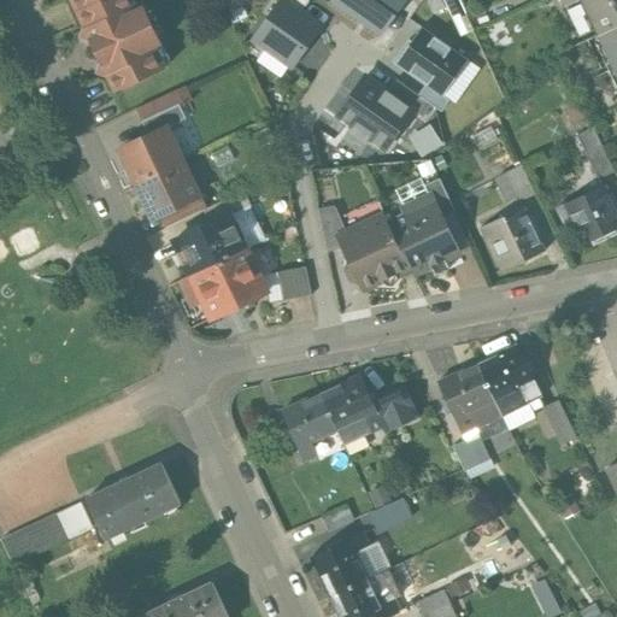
[(69,0),(83,28),(78,37),(89,42),(100,65),(97,74),(106,78),(113,94),(163,70),(160,64),(165,62),(158,45),(160,43),(144,9),(141,10),(136,0),(69,0)]
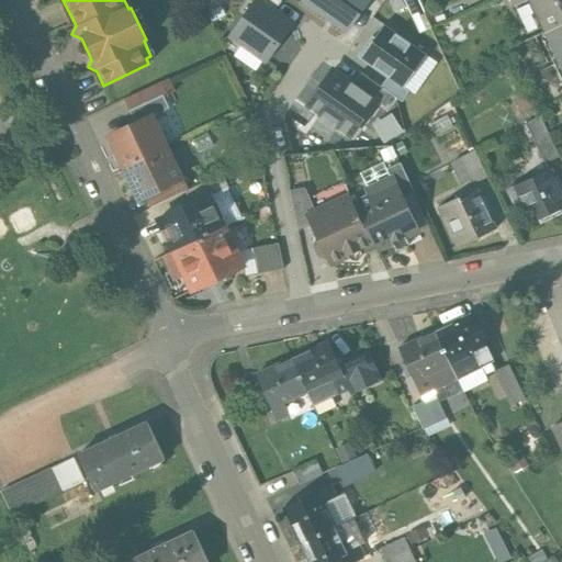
[(255,0),(256,1),(273,13),(281,2),(278,0),(255,0)]
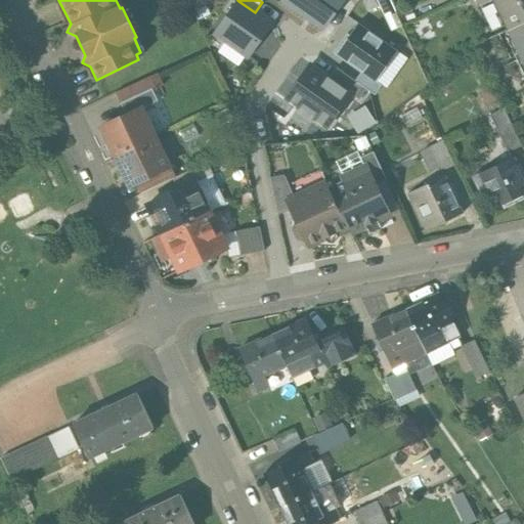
[(344,0),(282,0),(282,1),(322,30),(344,0)]
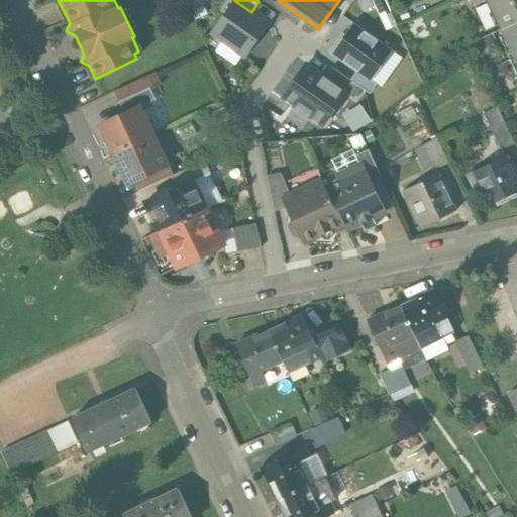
[(516,0),(489,0),(487,1),(501,31),(507,28),(516,23),(516,0)]
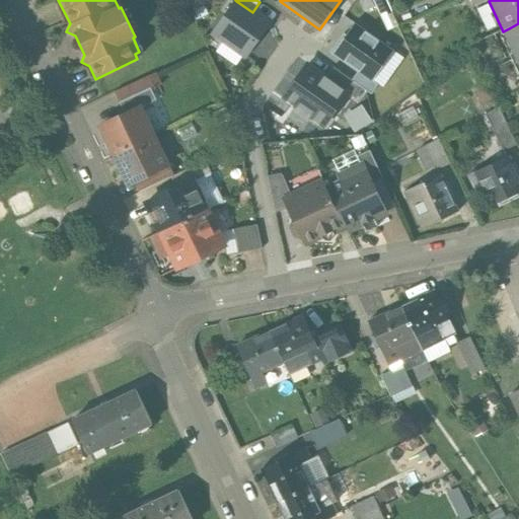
[(252,12),(236,1),(213,33),(246,57),(270,24),(252,12)]
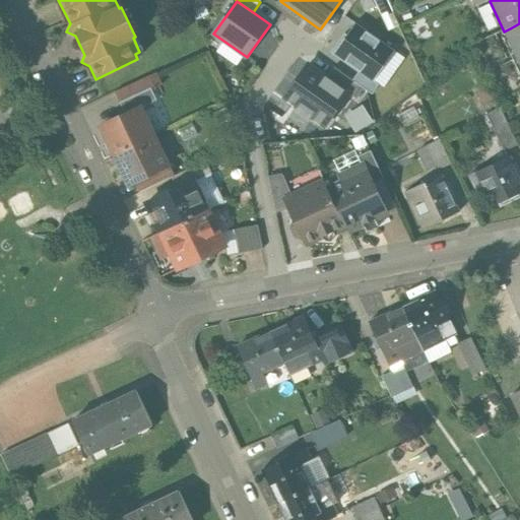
[(394,52),(354,23),(333,54),(359,71),(373,81),(394,52)]
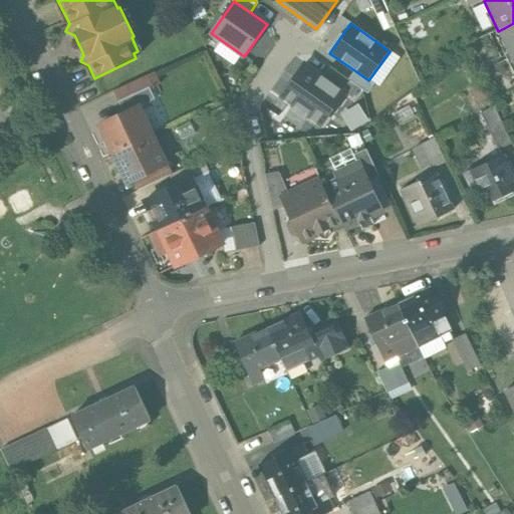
[(513,23),(504,28),(507,34),(503,36),(513,59),(513,23)]
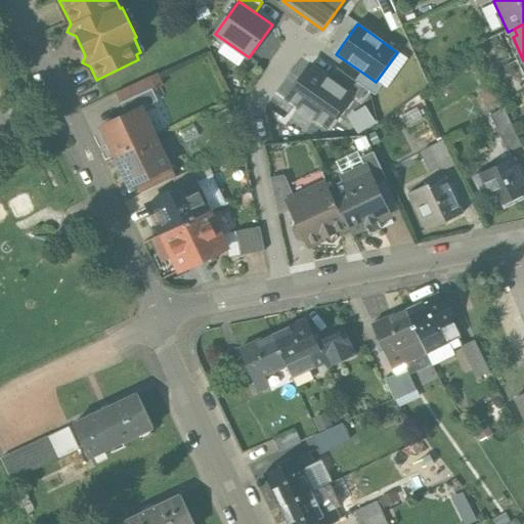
[(328,79),(310,67),(287,99),(326,128),(349,95),(350,94),(328,79)]
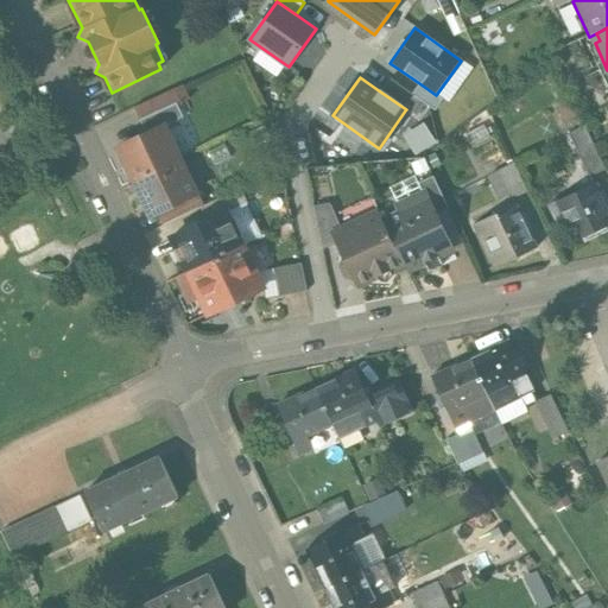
[(388,80),(380,92),(406,109),(405,111),(416,118),(424,105),(411,95),(388,80)]
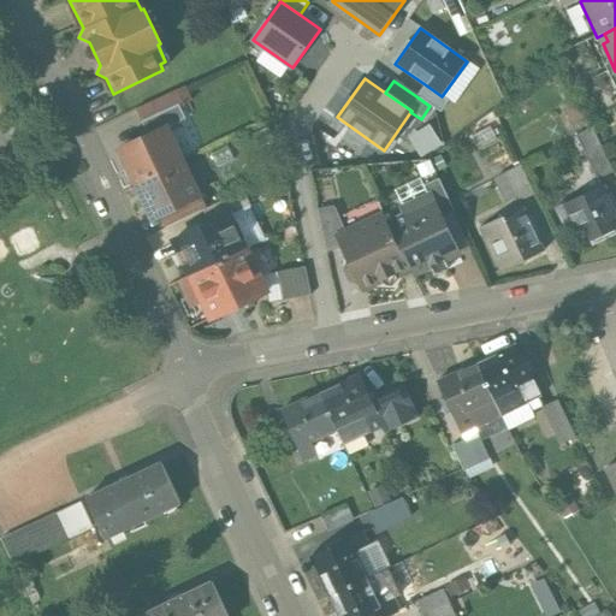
[(442,96),(425,84),(416,96),(430,106),(440,113),(449,101),(442,96)]
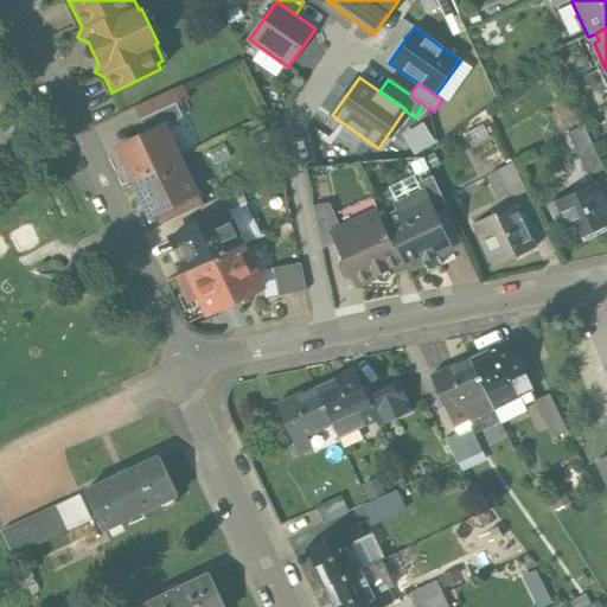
[(176,103),(139,121),(145,133),(163,125),(164,127),(183,117),(176,103)]
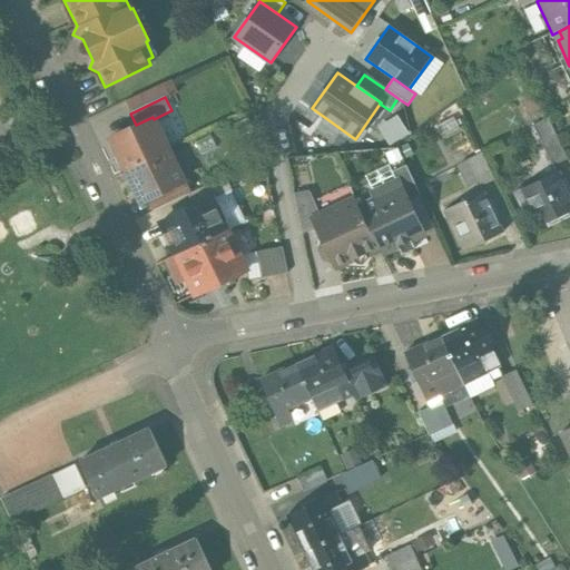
[(136,125),(109,137),(124,169),(167,149),(154,119),(153,117),(136,125)]
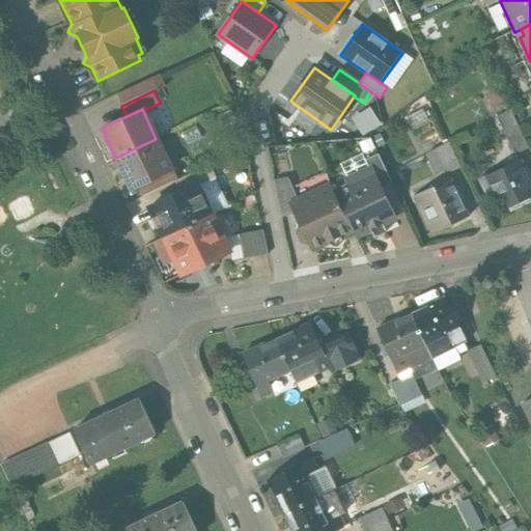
[(520,128),(506,134),(516,157),(530,150),(520,128)]
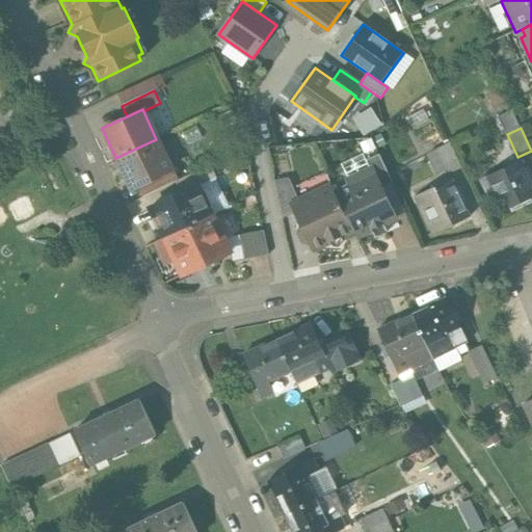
[(156,139),(115,158),(130,188),(138,184),(170,169),(156,139)]
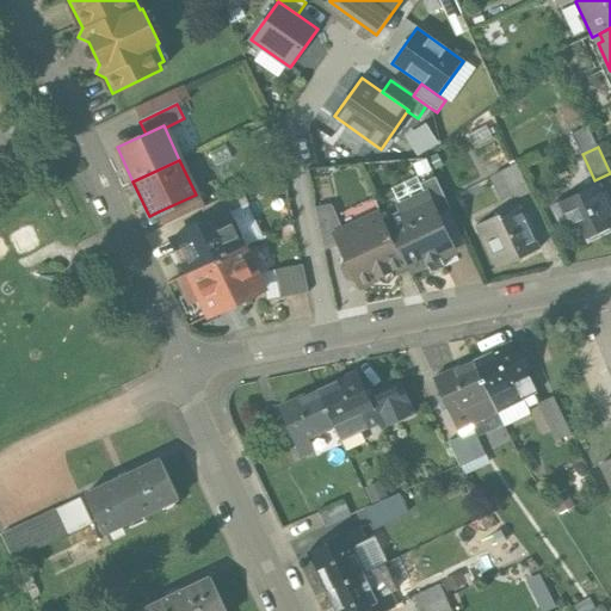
[(517,165),(492,173),(503,205),(528,197),(517,165)]
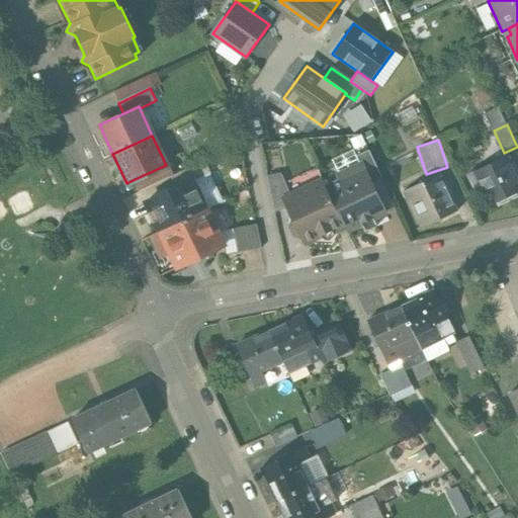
[(382,180),(368,152),(357,157),(361,166),(362,166),(372,185),(382,180)]
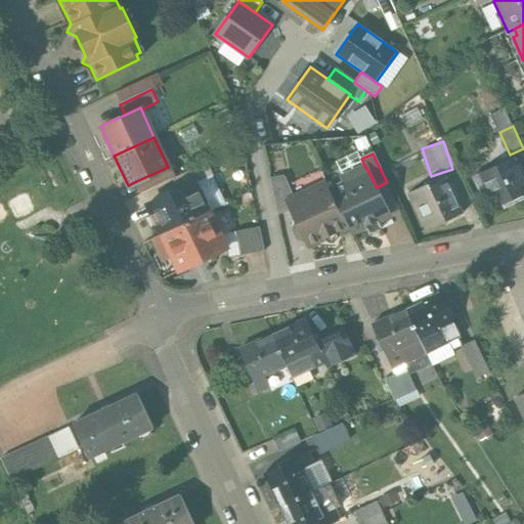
[(523,182),(514,160),(484,173),(484,174),(475,178),(484,199),(490,195),(496,209),(523,195),(523,182)]
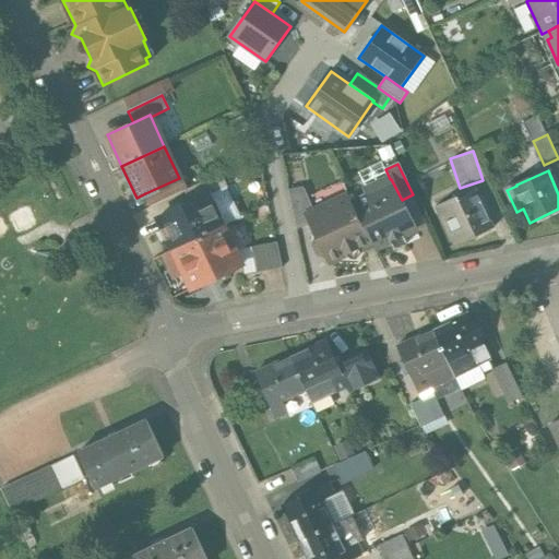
[(443,171),(426,175),(429,195),(448,192),(443,171)]
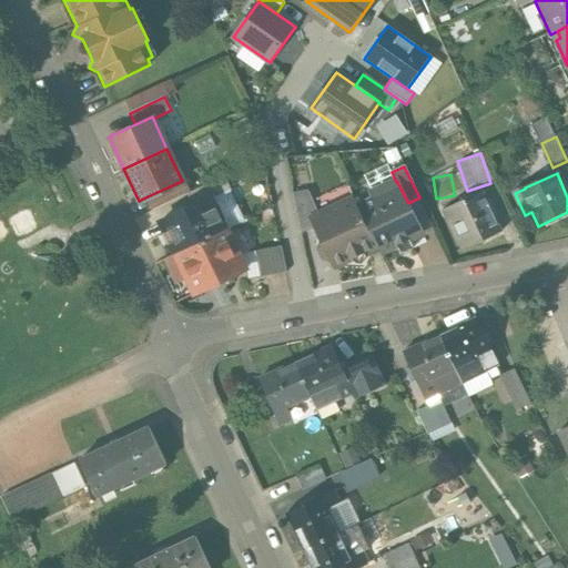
[(226,175),(188,193),(193,204),(211,195),(212,198),(232,189),(226,175)]
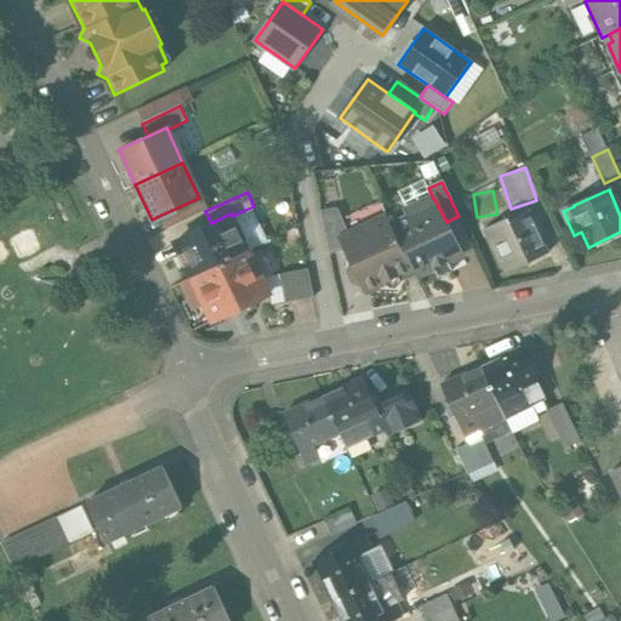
[(199,198),(161,215),(169,228),(205,211),(199,198)]
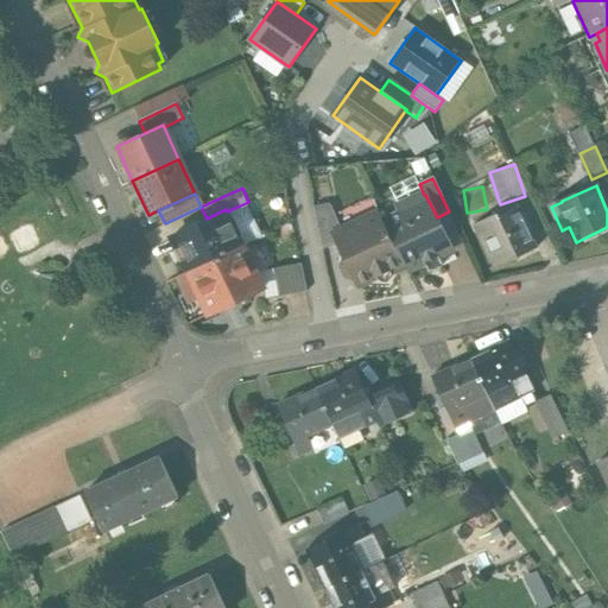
[(424,195),(397,208),(399,213),(382,221),(404,265),(407,273),(425,265),(429,273),(443,267),(439,258),(453,252),(437,217),(425,195),(424,195)]
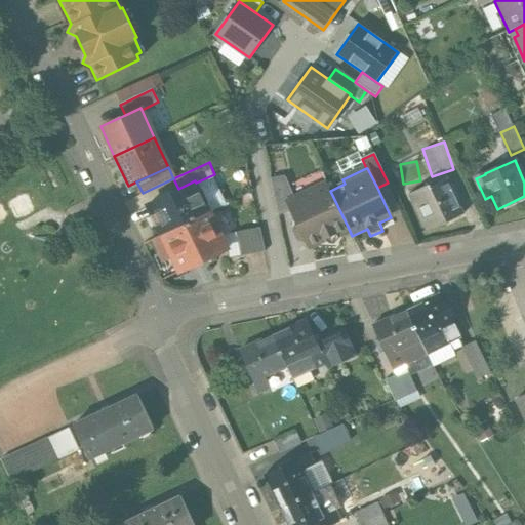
[(285,176),(271,179),(278,215),(291,209),(288,202),(295,199),(285,176)]
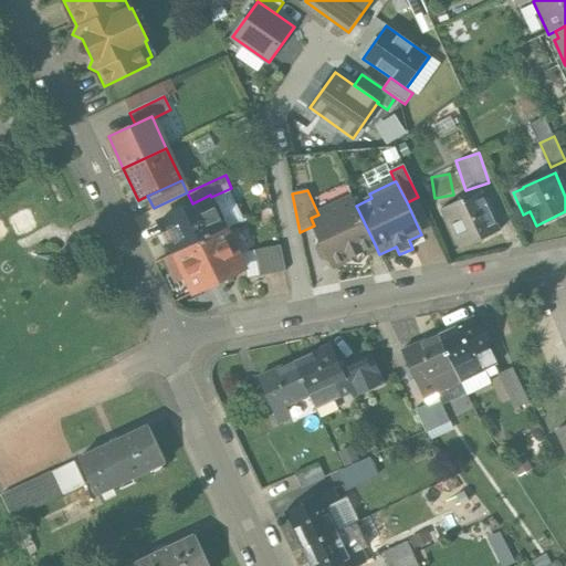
[(482,194),(443,212),(461,251),(500,233),(482,194)]
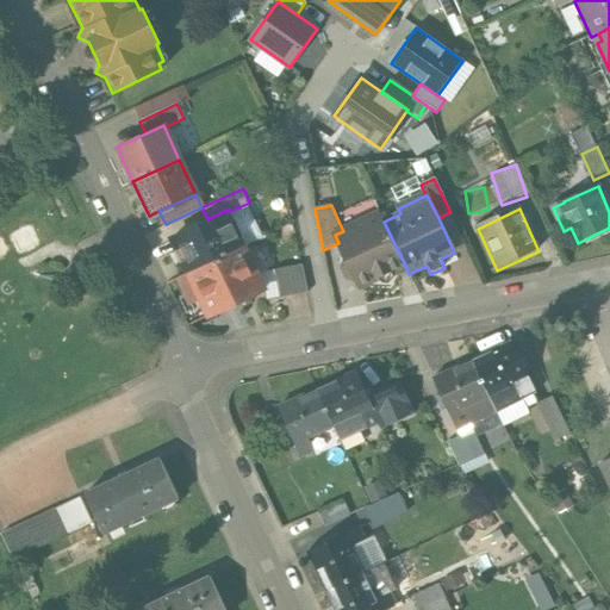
[(207,219),(172,236),(178,249),(170,253),(174,261),(182,259),(188,271),(215,259),(243,246),(228,212),(226,210),(207,219)]
